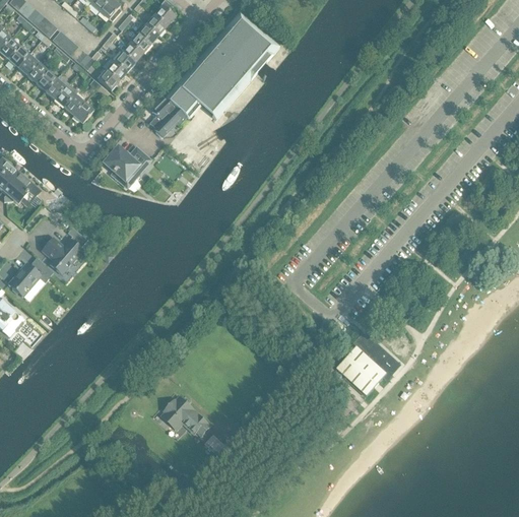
[(26,1),(25,0),(19,0),(14,6),(18,10),(26,1)]
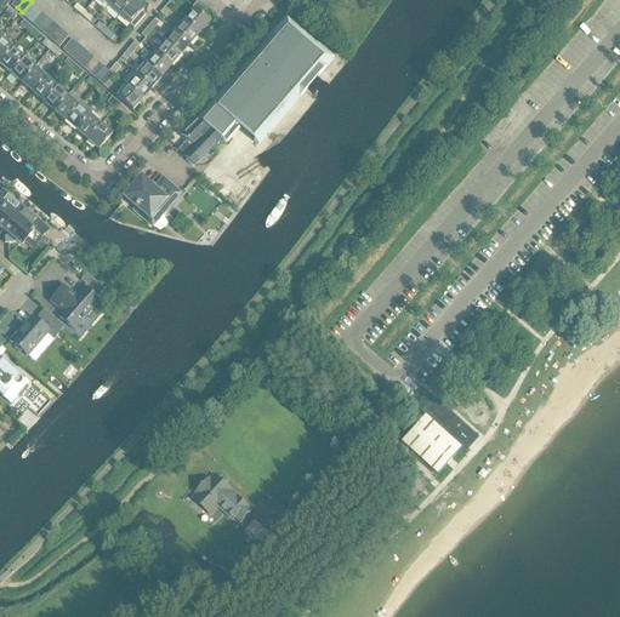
[(111,0),(108,4),(119,13),(130,0),(111,0)]
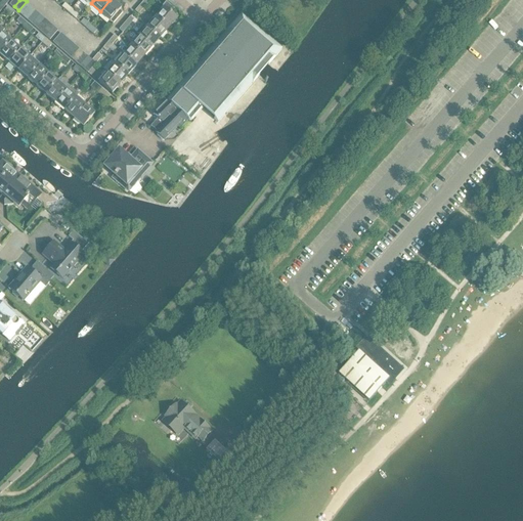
[(121,6),(114,0),(110,0),(100,11),(113,22),(123,10),(120,8),(121,6)]
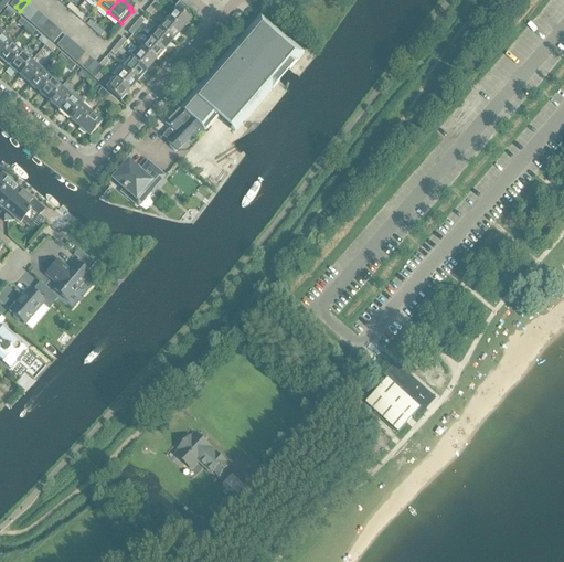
[(179,0),(174,4),(177,6),(168,17),(182,29),(191,19),(185,14),(190,10),(179,0)]
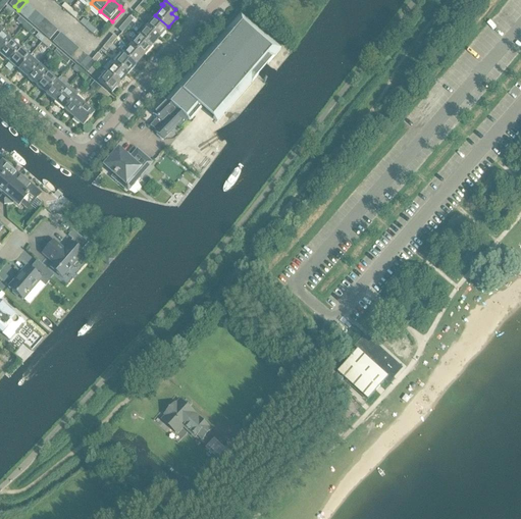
[(27,1),(18,10),(23,14),(32,5),(27,1)]
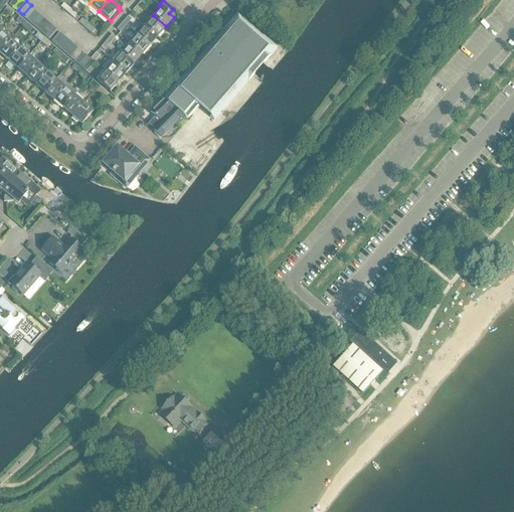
[(67,10),(70,7),(70,6),(71,5),(68,2),(67,4),(63,1),(60,5),(67,10)]
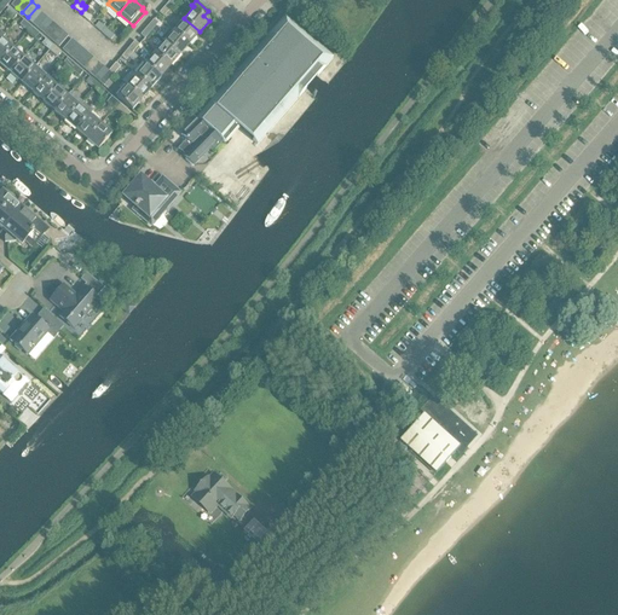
[(171,7),(166,3),(160,11),(163,15),(171,7)]
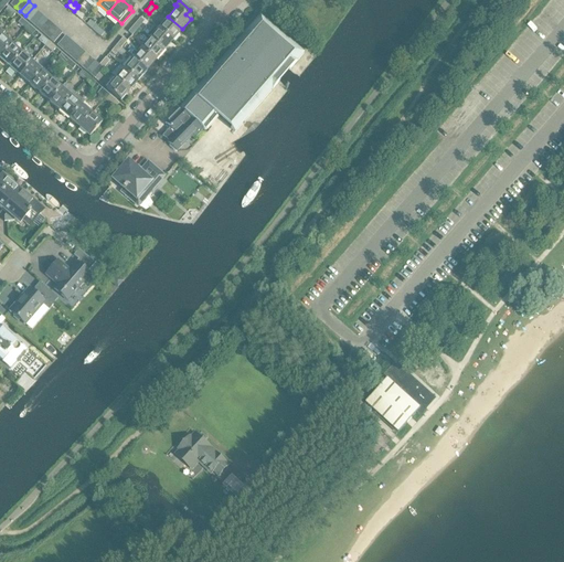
[(12,16),(16,11),(9,4),(4,9),(12,16)]
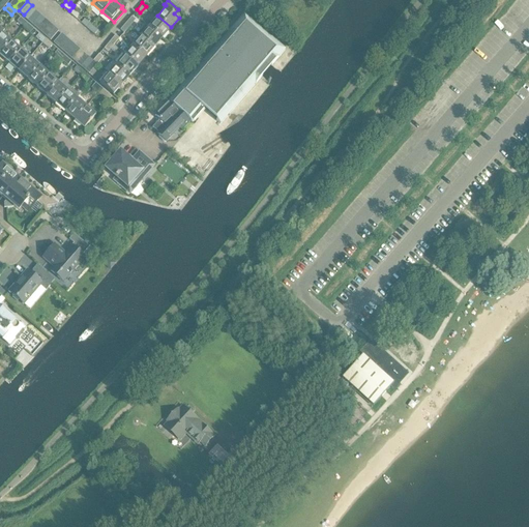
[(32,5),(24,15),(28,19),(36,9),(32,5)]
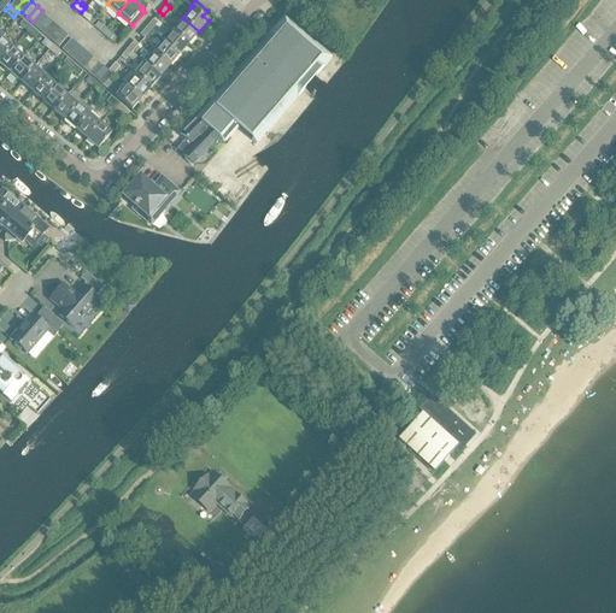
[(92,15),(84,9),(81,12),(88,19),(92,15)]
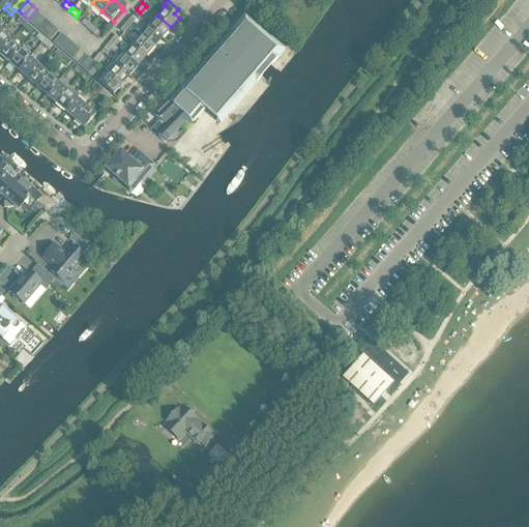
[(40,12),(36,9),(28,19),(32,22),(40,12)]
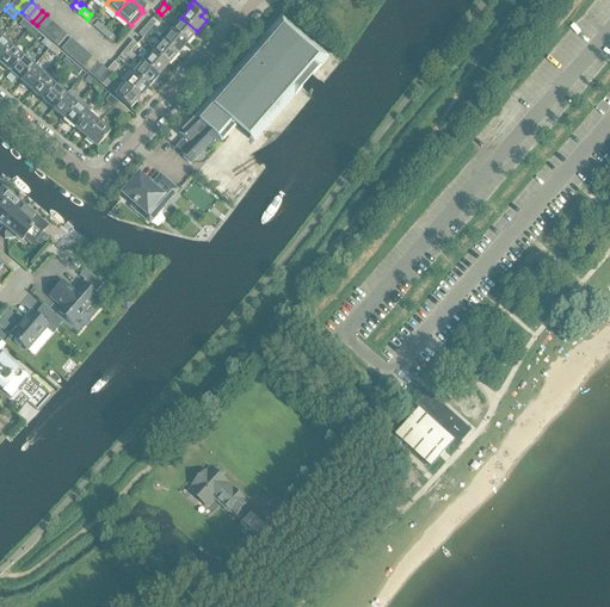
[(53,19),(47,14),(37,25),(43,30),(53,19)]
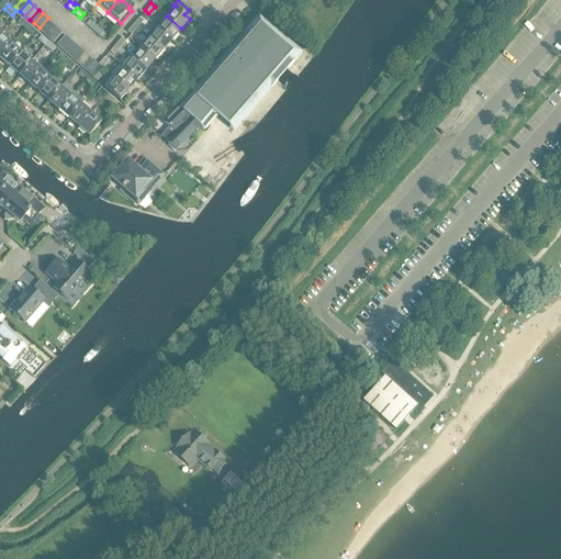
[(302,51),(259,14),(258,13),(228,47),(191,91),(179,105),(190,115),(200,125),(200,124),(204,127),(216,114),(233,129),(254,105),(261,111),(279,91),(272,86),(278,78),(288,67),(302,51)]
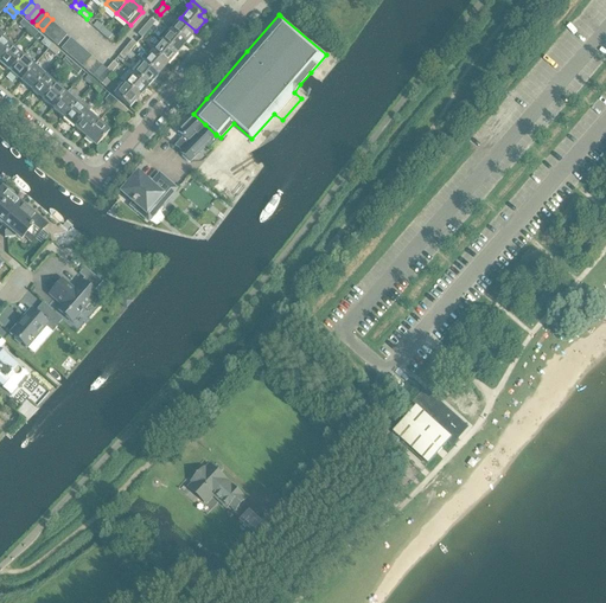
[(145,25),(150,29),(155,20),(151,17),(145,25)]
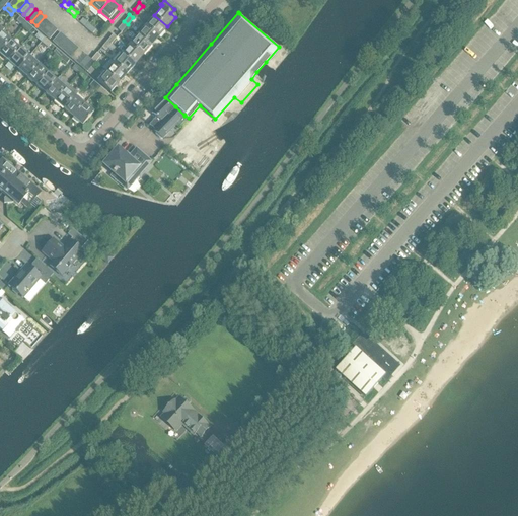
[(23,24),(26,20),(20,15),(16,18),(23,24)]
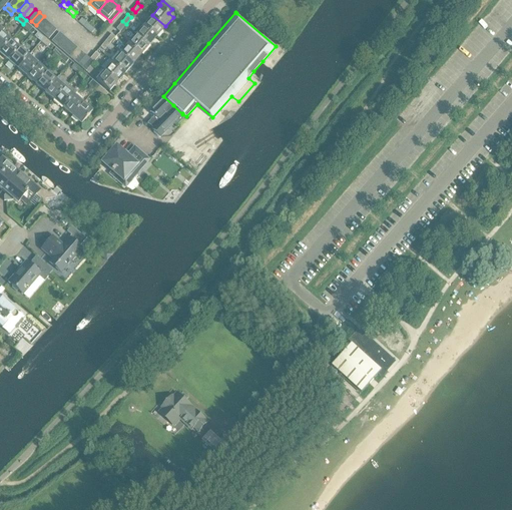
[(152,15),(144,24),(157,35),(165,26),(152,15)]
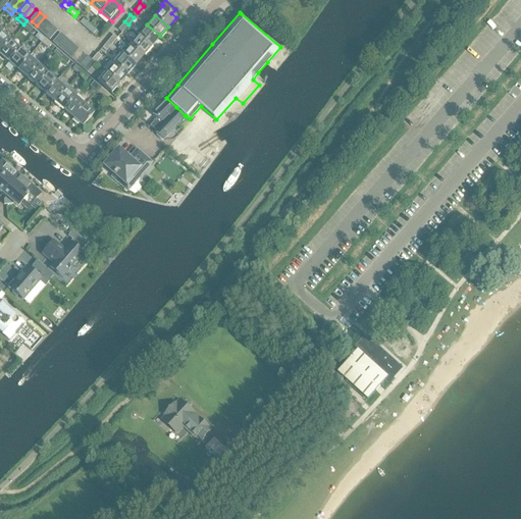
[(45,16),(37,26),(41,30),(49,20),(45,16)]
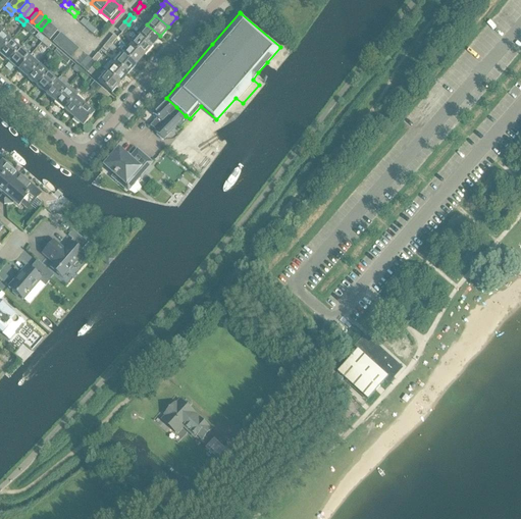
[(87,27),(90,22),(84,17),(80,21),(87,27)]
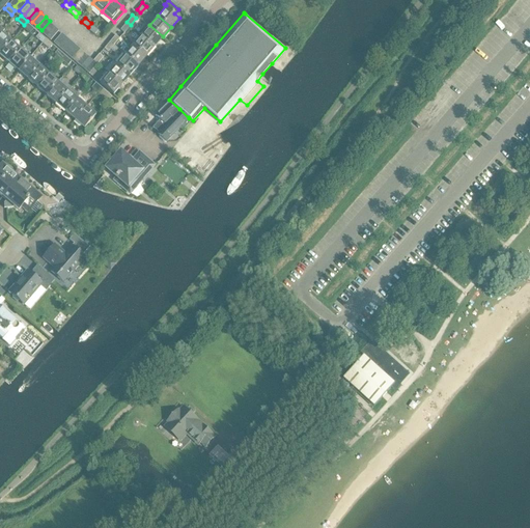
[(33,27),(27,21),(24,25),(30,31),(33,27)]
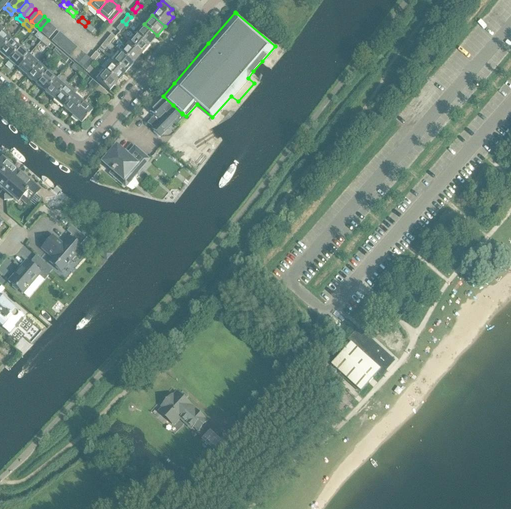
[(52,24),(48,20),(40,29),(45,33),(52,24)]
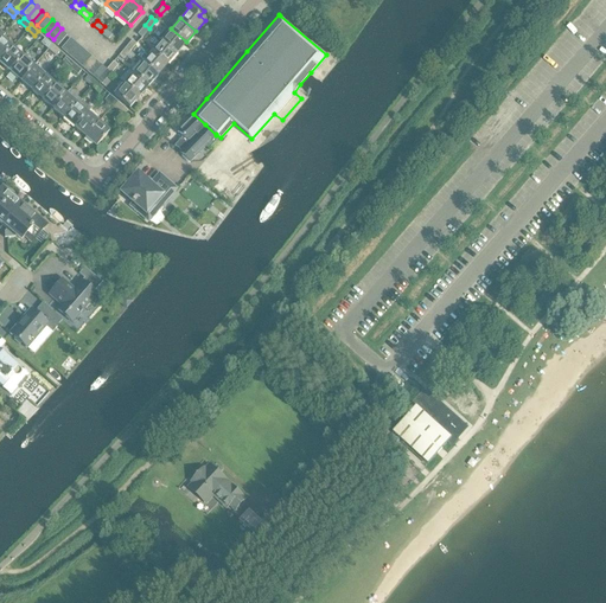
[(150,29),(145,25),(138,32),(142,36),(150,29)]
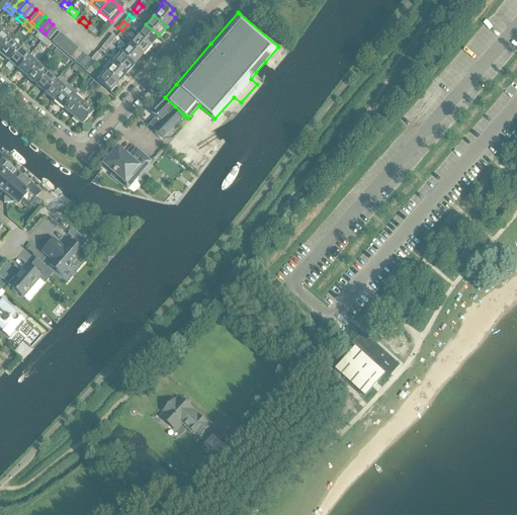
[(143,21),(135,31),(138,33),(151,45),(159,35),(146,24),(143,21)]
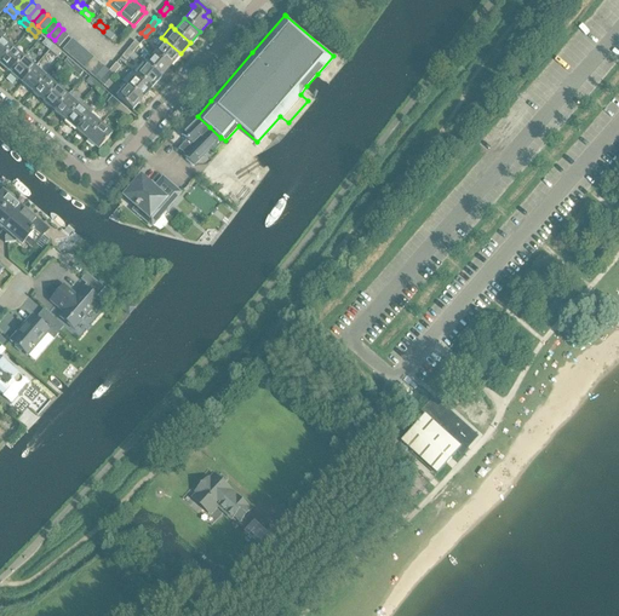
[(114,34),(107,27),(103,32),(110,39),(114,34)]
